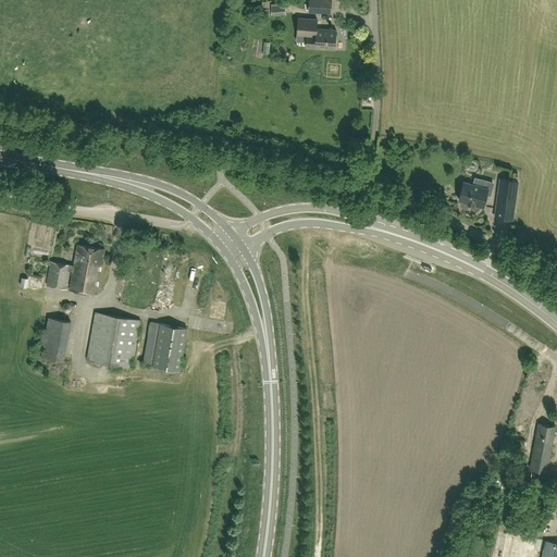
[(331,13),(331,0),(309,0),(308,11),(331,13)]
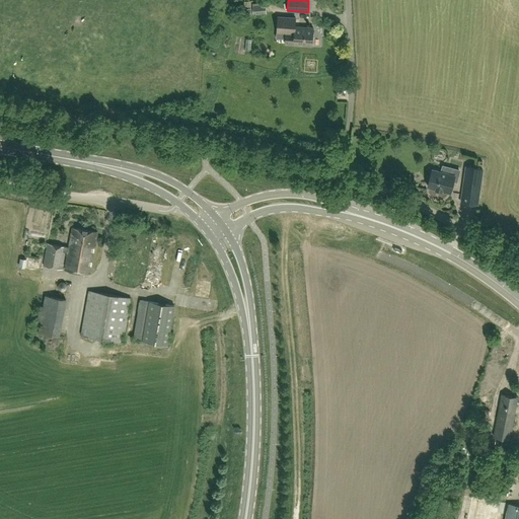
[(323,2),(317,8),(323,14),(329,8),(323,2)]
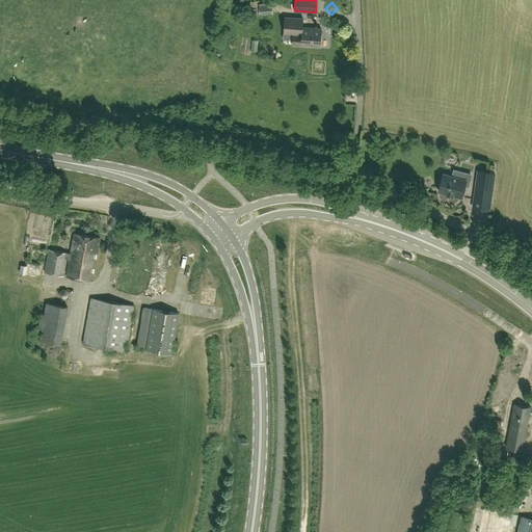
[(272,14),(272,5),(259,6),(260,15),(272,14)]
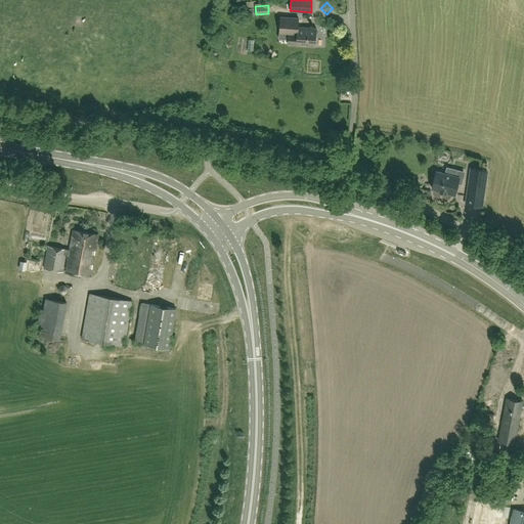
[(315,46),(316,28),(298,27),(299,17),(280,16),(278,39),(289,39),(288,44),(315,46)]
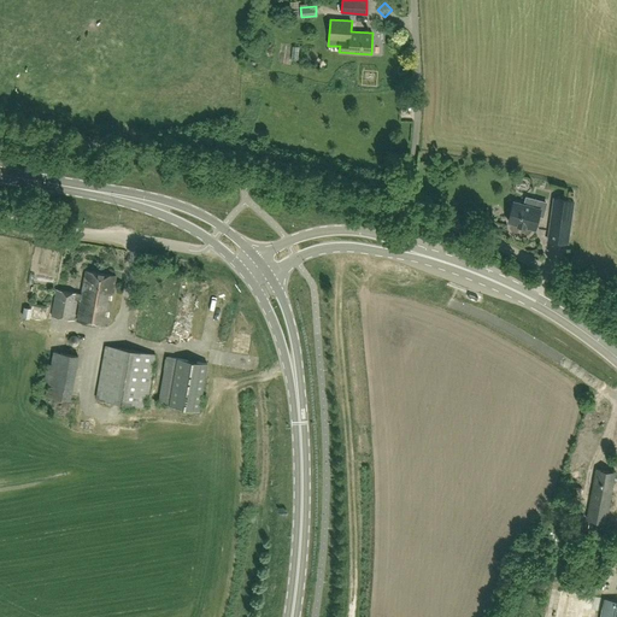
[(568,244),(574,200),(556,198),(548,241),(568,244)]
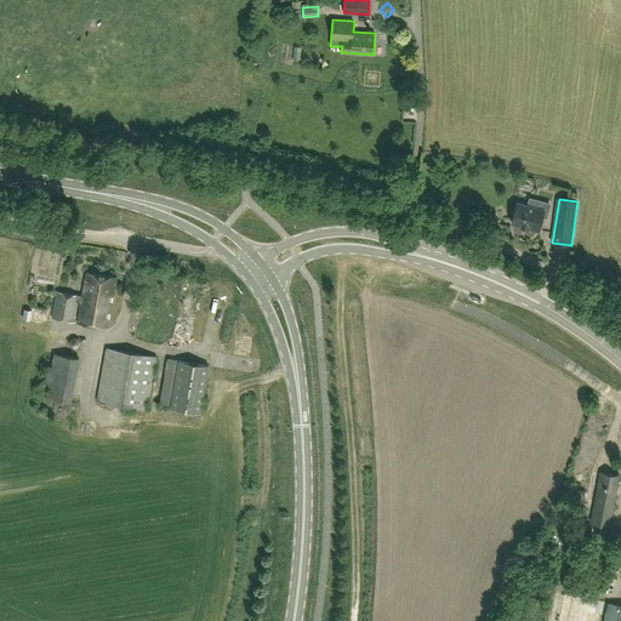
[(539,231),(545,210),(517,203),(512,222),(522,226),(522,227),(529,228),(529,227),(539,231)]
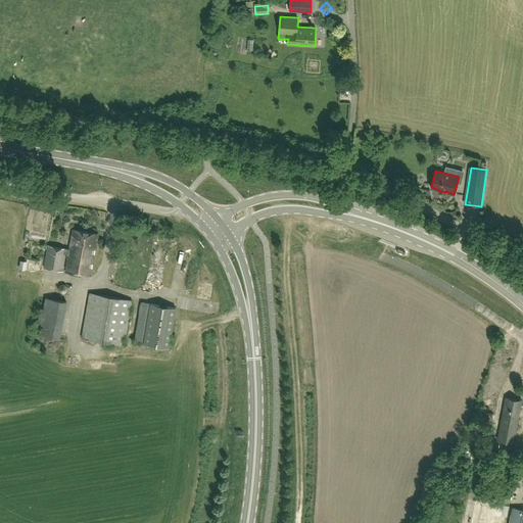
[(91,276),(99,233),(74,229),(69,249),(46,244),(45,247),(48,248),(44,268),(62,272),(65,254),(68,254),(65,272),(91,276)]
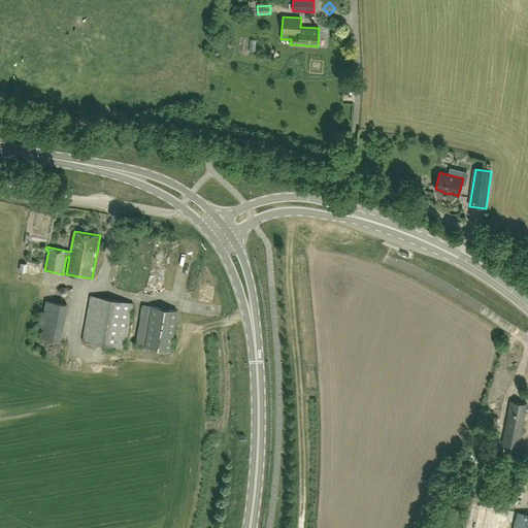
[(126,348),(133,302),(91,295),(83,340),(126,348)]
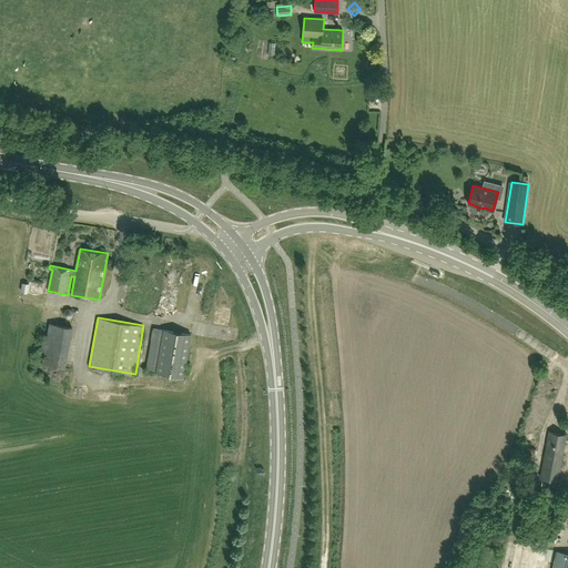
[(64,367),(71,327),(49,324),(48,335),(43,334),(40,352),(44,353),(42,364),(64,367)]
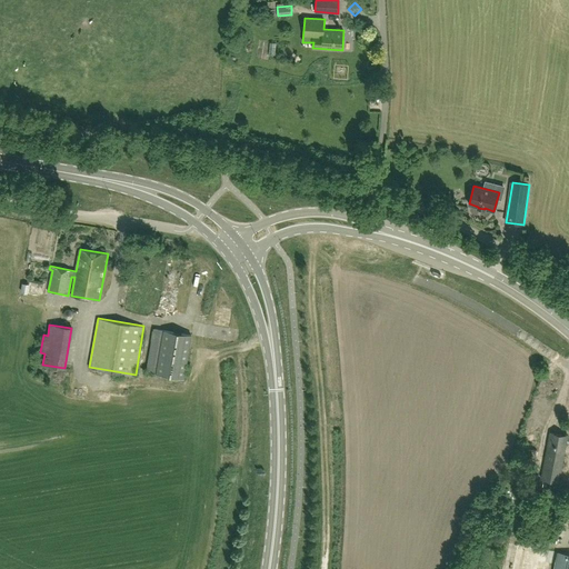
[(183,378),(191,336),(153,329),(147,371),(183,378)]
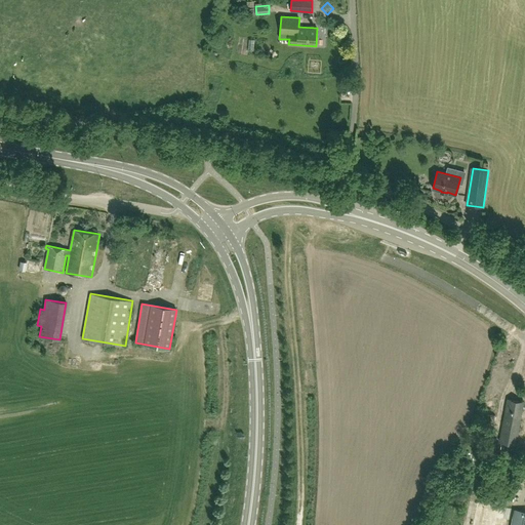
[(42,339),(40,350),(46,352),(49,340),(42,339)]
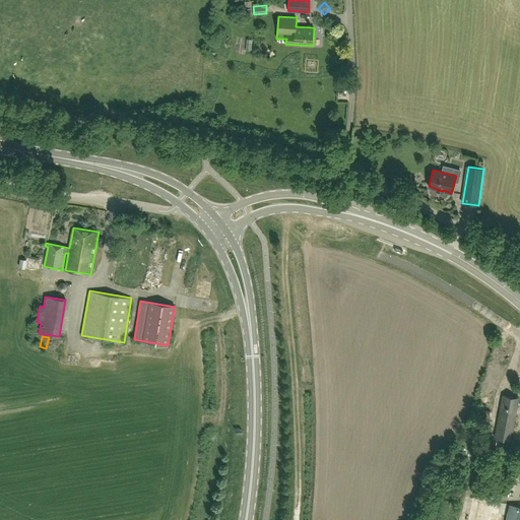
[(511,439),(519,398),(503,395),(495,436),(511,439)]
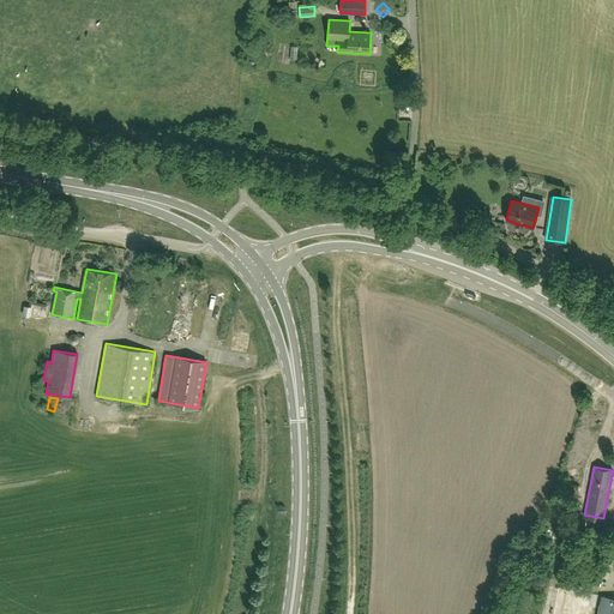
[(601,530),(591,537),(591,549),(603,554),(611,547),(611,536),(601,530)]
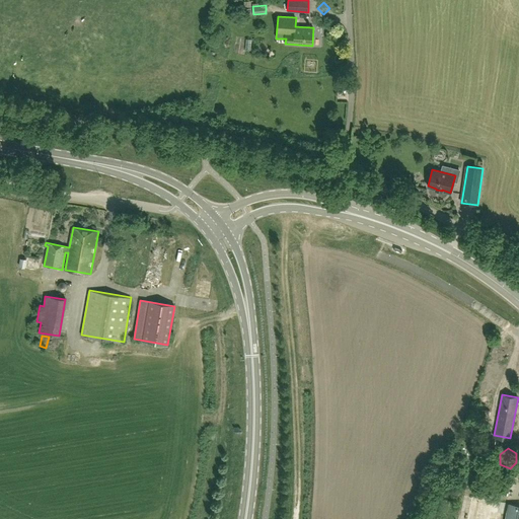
[(518,518),(518,505),(463,495),(458,518),(518,518)]
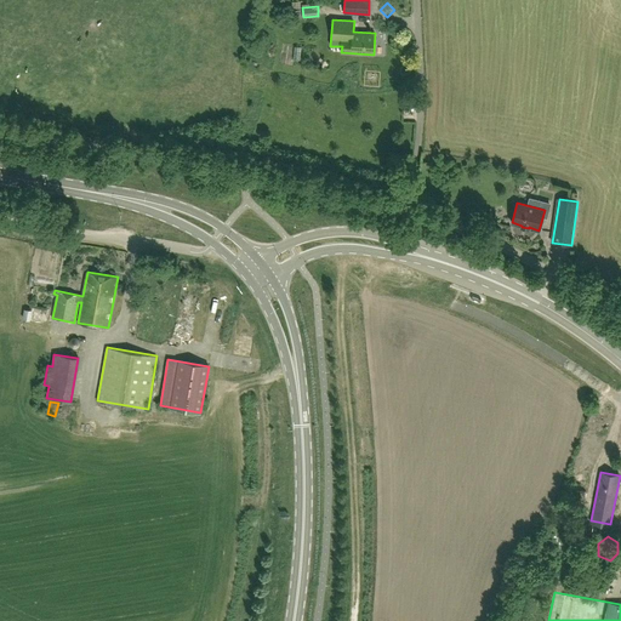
[(540,596),(540,604),(534,604),(534,613),(545,613),(546,596),(540,596)]
